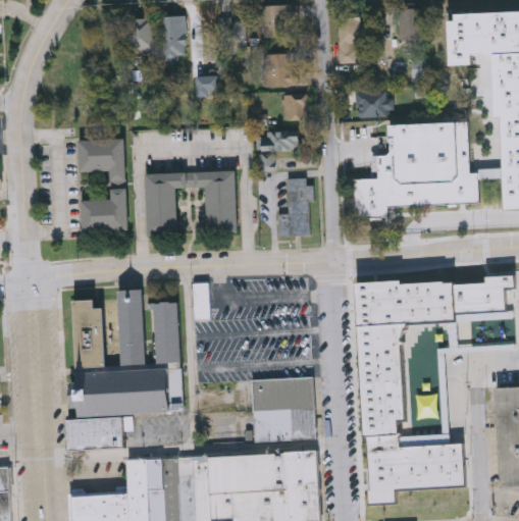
[(292,37),(260,37),(260,5),(292,5),(292,37)]
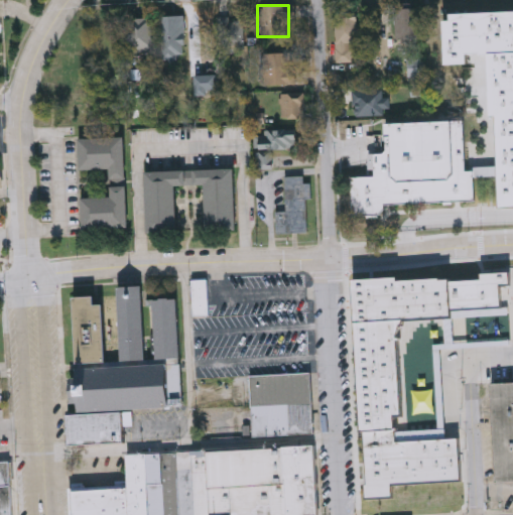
[(415,8),(415,39),(391,39),(391,8),(415,8)]
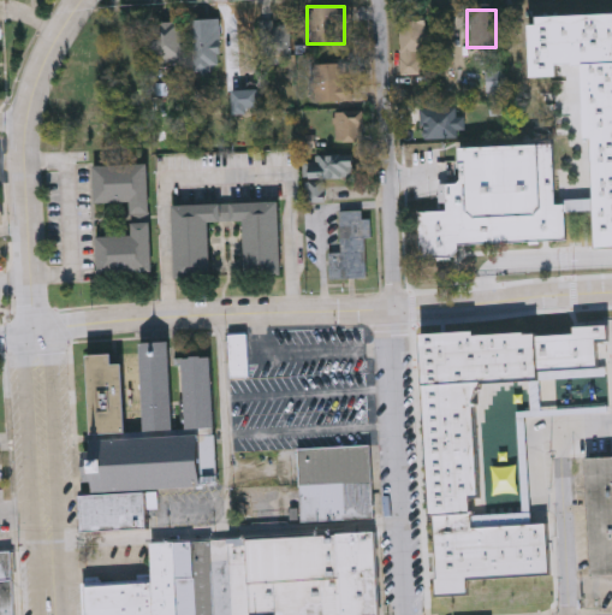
[(532,18),(611,15),(611,243),(593,244),(588,136),(582,136),(578,61),(553,63),(553,76),(528,77),(526,24),(533,24),(532,18)]
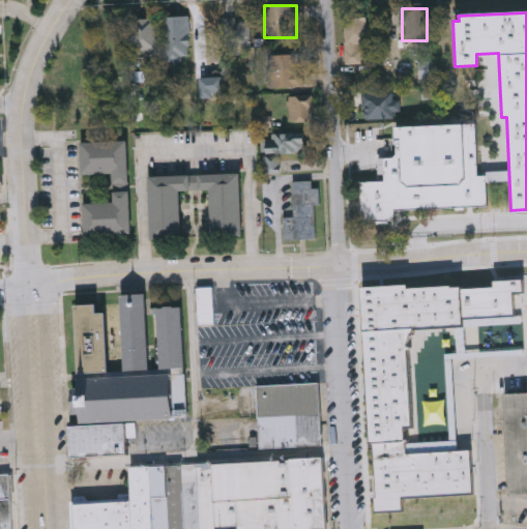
[(185,17),(185,59),(164,59),(164,17),(185,17)]
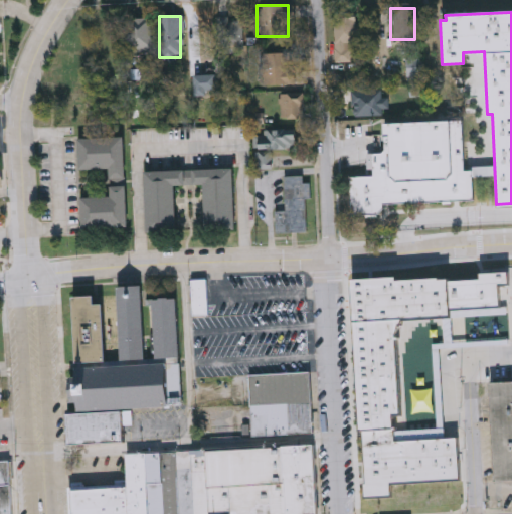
[(331,62),(331,16),(351,16),(351,62),(331,62)]
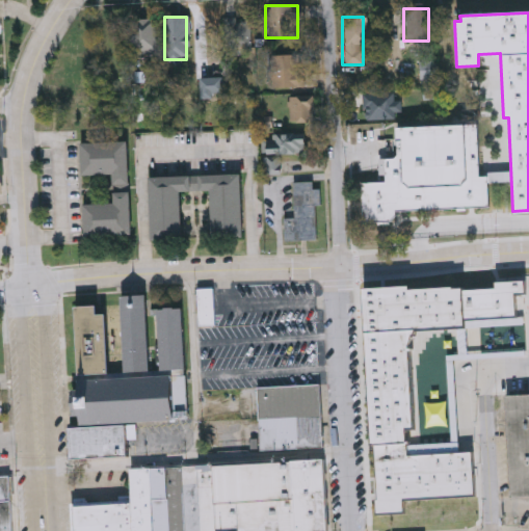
[(153,55),(128,55),(128,19),(153,19),(153,55)]
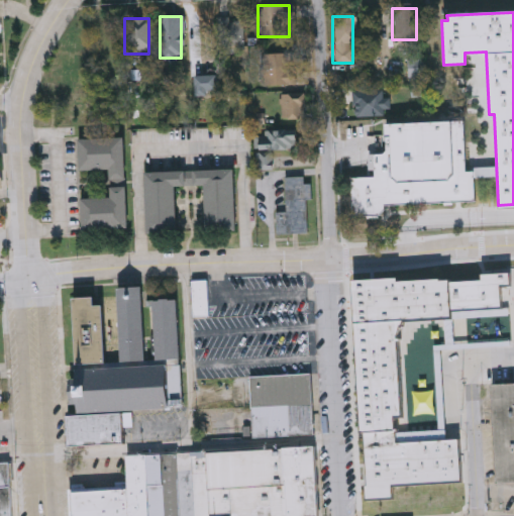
[(240,49),(219,49),(219,20),(240,20),(240,49)]
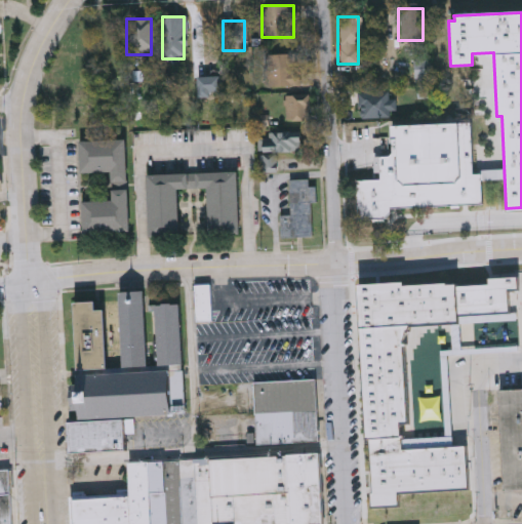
[(293,54),(293,70),(296,70),(296,86),(265,86),(265,54),(293,54)]
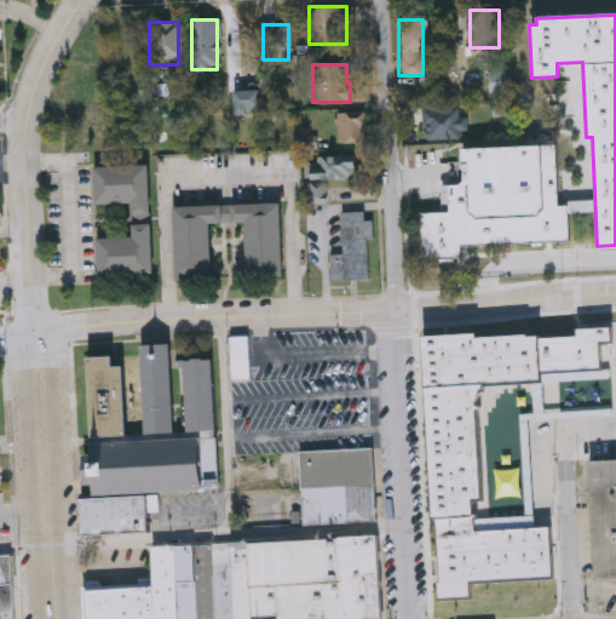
[(505,72),(505,92),(485,92),(485,72),(505,72)]
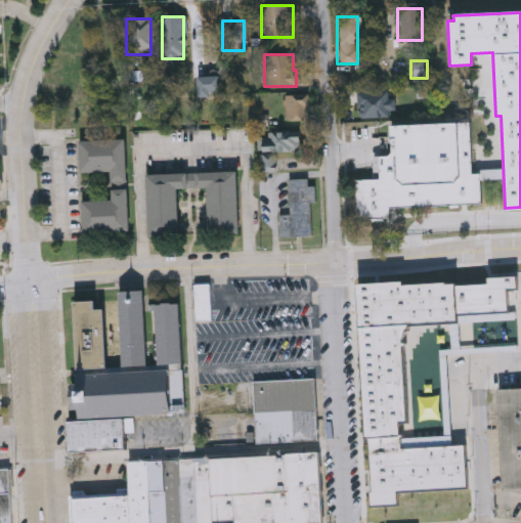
[(386,98),(392,98),(392,117),(354,117),(354,91),(386,91),(386,98)]
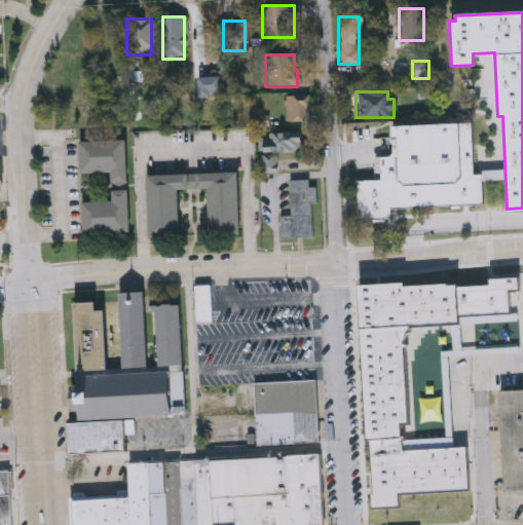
[(307,121),(283,121),(283,96),(307,96),(307,121)]
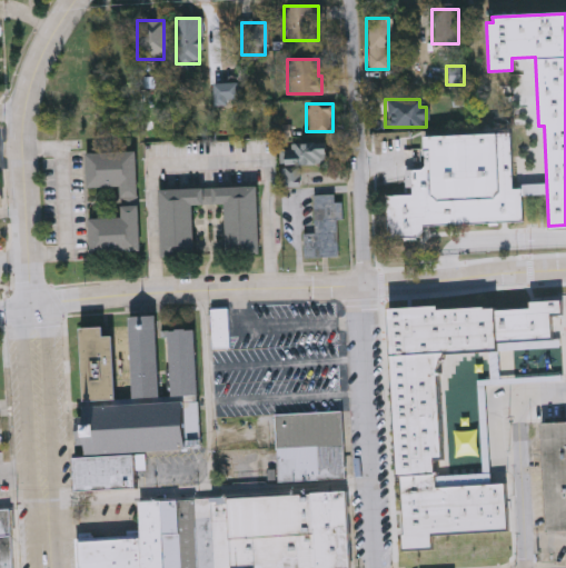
[(499,107),(499,120),(485,120),(485,107),(499,107)]
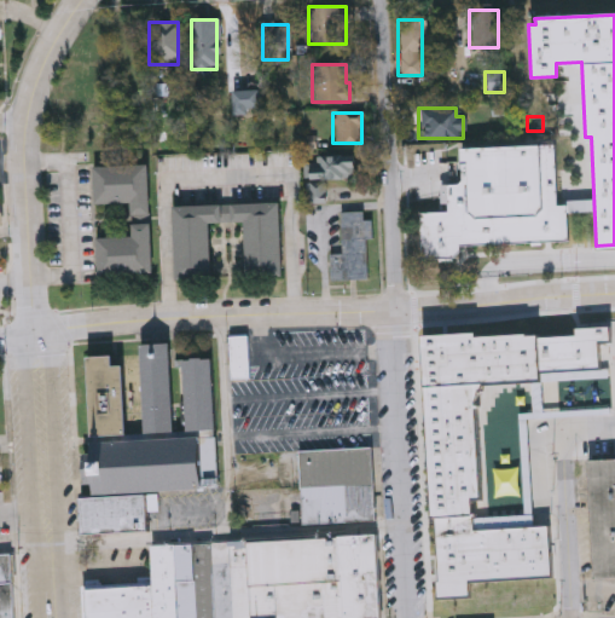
[(567,241),(456,244),(456,258),(417,259),(416,212),(445,212),(444,173),(458,172),(457,148),(553,145),(555,204),(566,204),(567,241)]
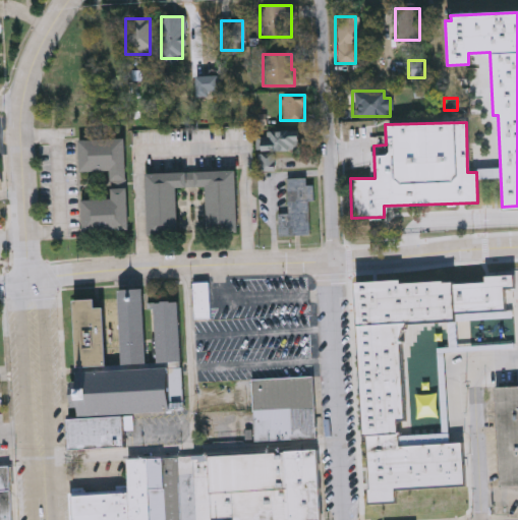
[(296,153),(296,134),(255,136),(255,171),(271,170),(270,154),(296,153)]
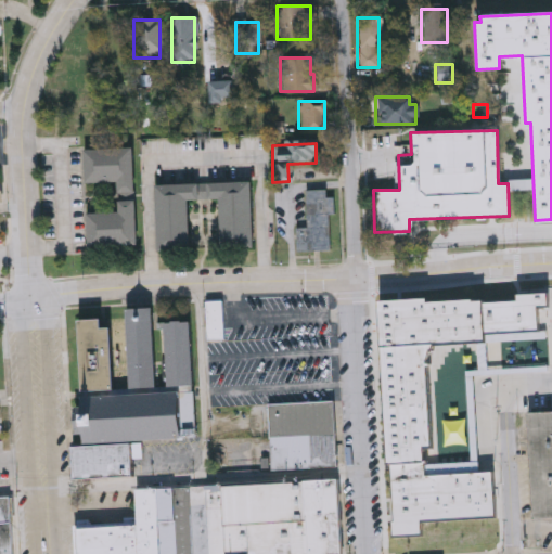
[(80,150),(130,147),(131,191),(115,191),(115,181),(82,183),(80,150)]
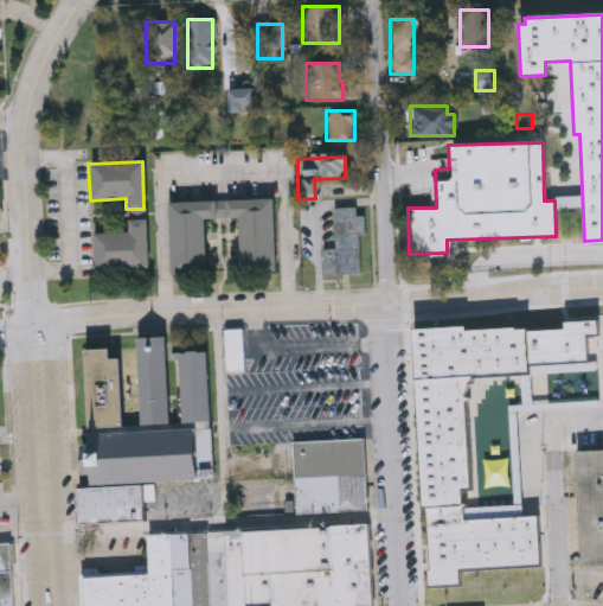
[(166,202),(170,273),(205,270),(204,218),(237,217),(239,268),(275,267),(273,197),(166,202)]
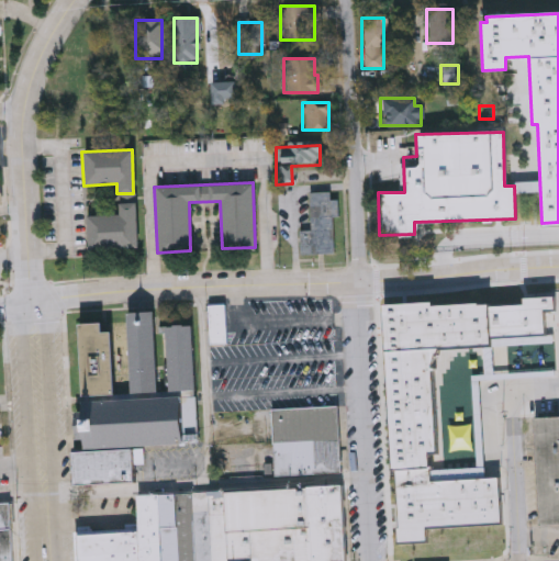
[(308,233),(299,233),(299,257),(333,257),(333,203),(327,203),(327,195),(308,195),(308,233)]
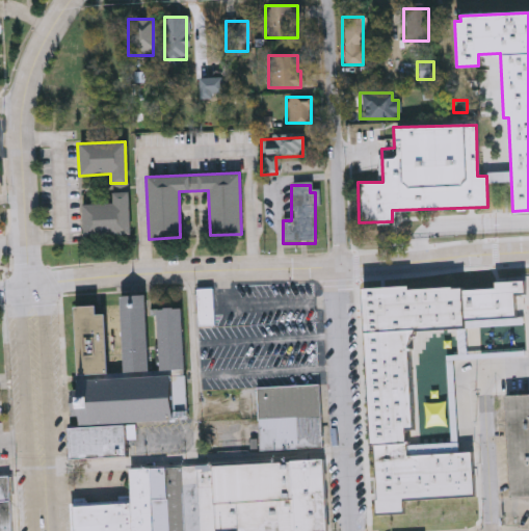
[(81,203),(82,234),(128,233),(127,191),(111,192),(111,203),(81,203)]
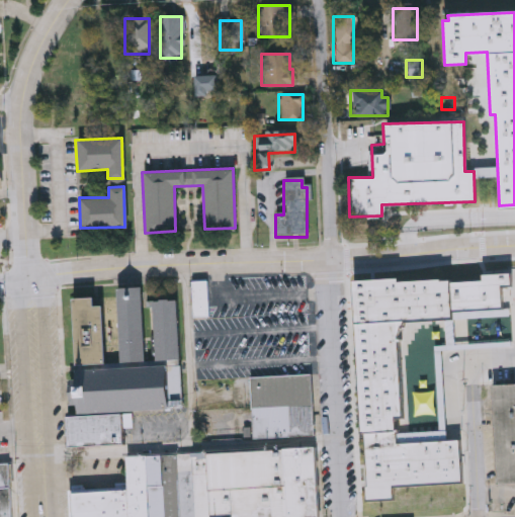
[(479,339),(514,338),(514,263),(477,264),(479,339)]
